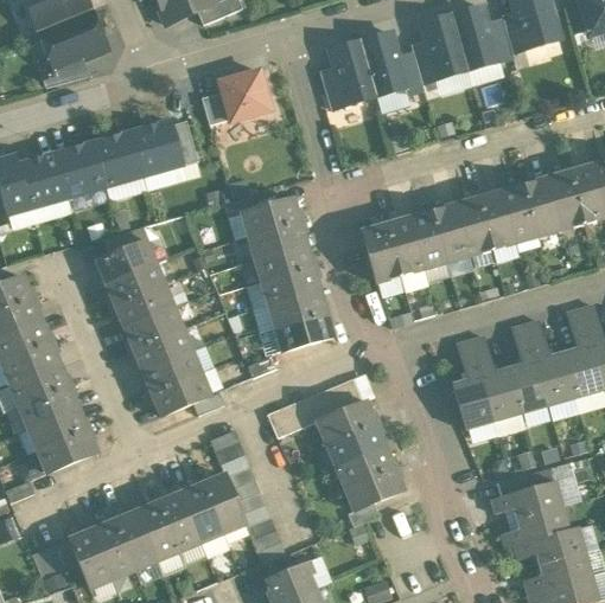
[(25,0),(39,31),(91,10),(87,0),(25,0)]
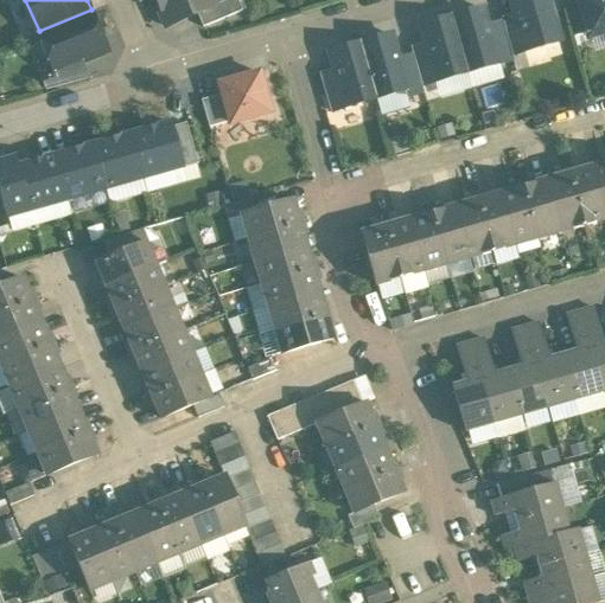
[(157,0),(167,24),(198,11),(216,4),(216,2),(215,0),(157,0)]
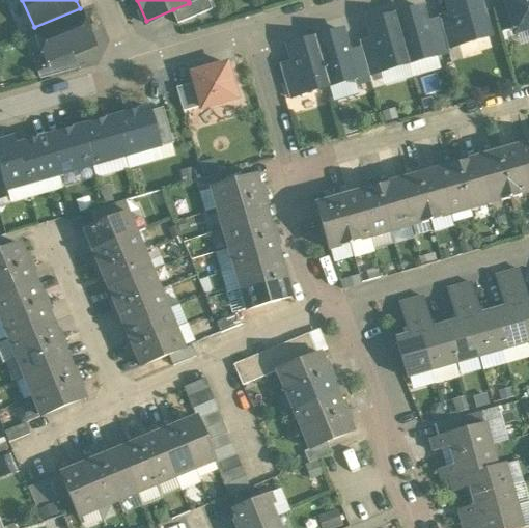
[(189,3),(173,9),(178,22),(213,7),(210,0),(193,0),(189,2),(189,3)]
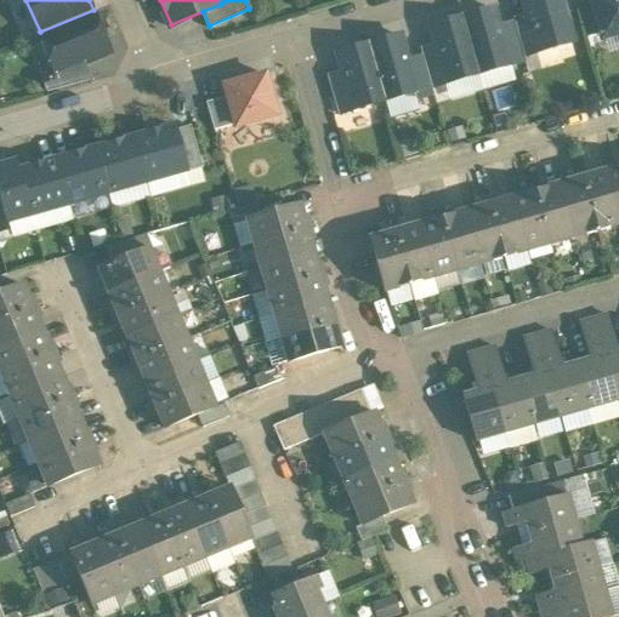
[(526,0),(529,15),(539,50),(574,39),(562,0),(526,0)]
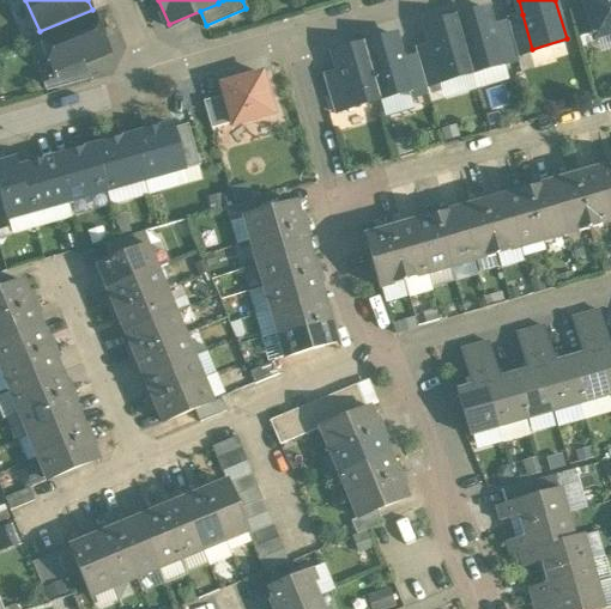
[(585,0),(586,4),(594,31),(596,36),(610,31),(610,0),(585,0)]
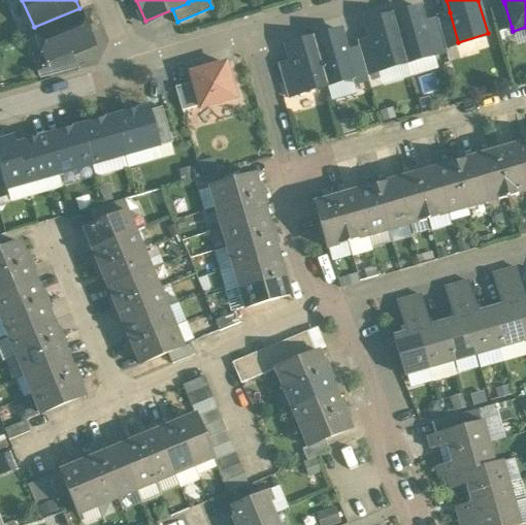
[(504,3),(493,6),(499,30),(512,27),(504,3)]
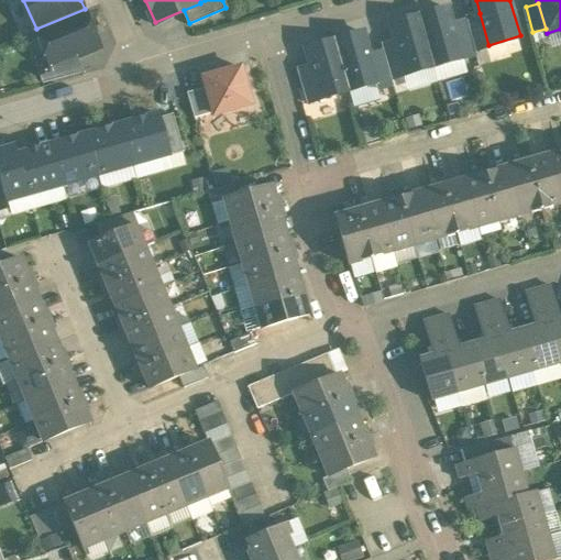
[(449,6),(420,14),(435,65),(463,56),(453,21),(449,6)]
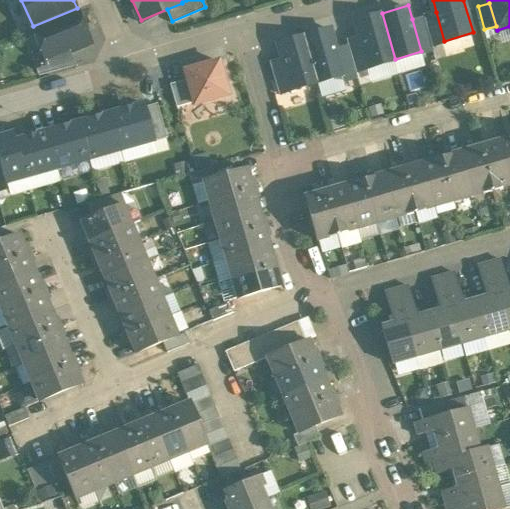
[(77,8),(33,26),(46,58),(47,60),(70,50),(91,41),(77,8)]
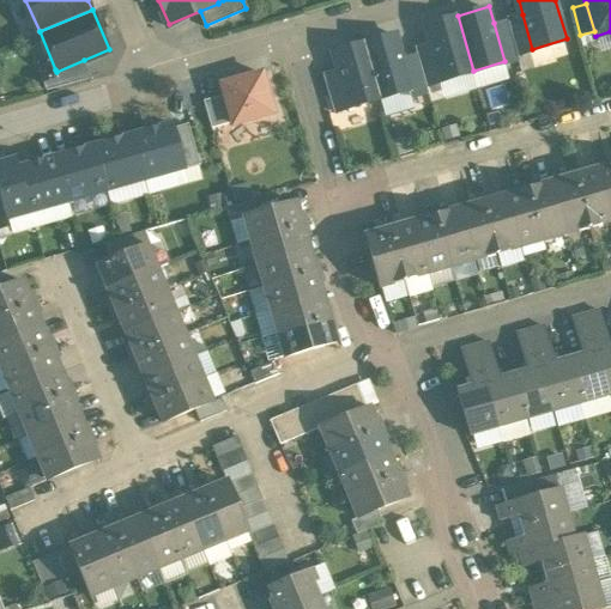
[(522,14),(508,19),(518,53),(532,49),(522,14)]
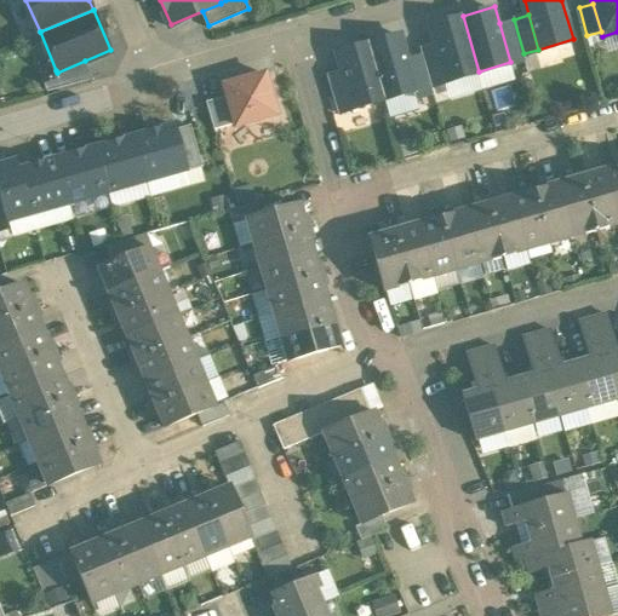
[(479,72),(463,16),(431,24),(436,41),(447,80),(479,72)]
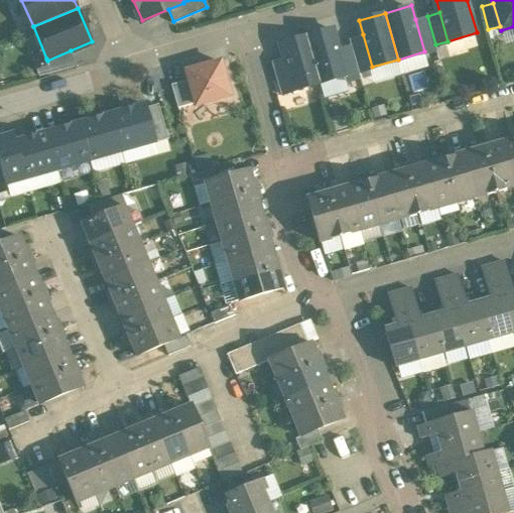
[(427,16),(415,19),(424,51),(436,48),(435,44),(427,16)]
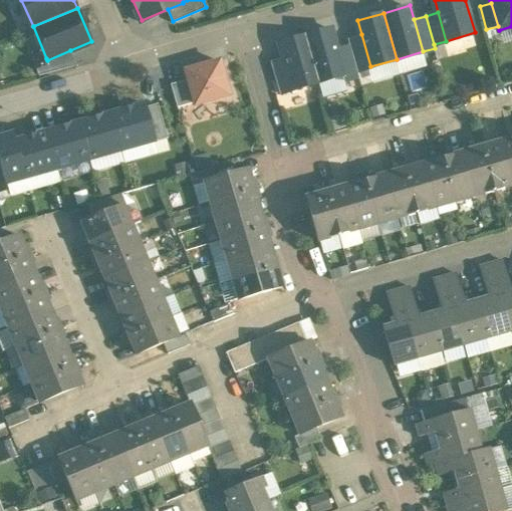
[(332,27),(306,35),(319,81),(343,74),(345,73),(337,47),(332,27)]
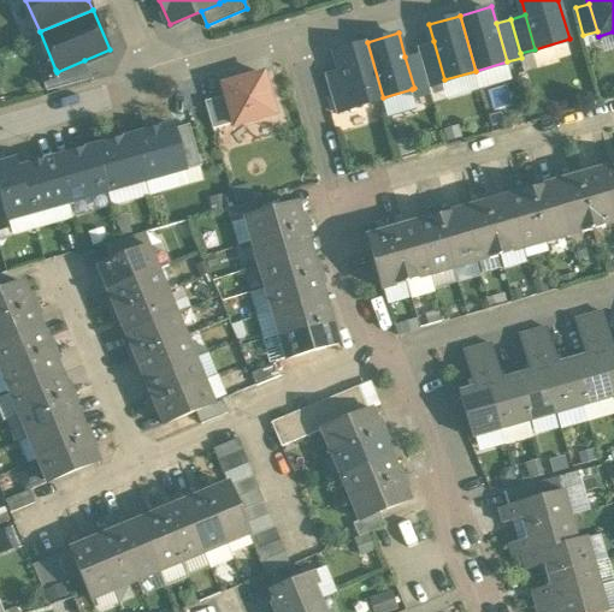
[(434,41),(418,46),(420,53),(430,84),(444,79),(434,41)]
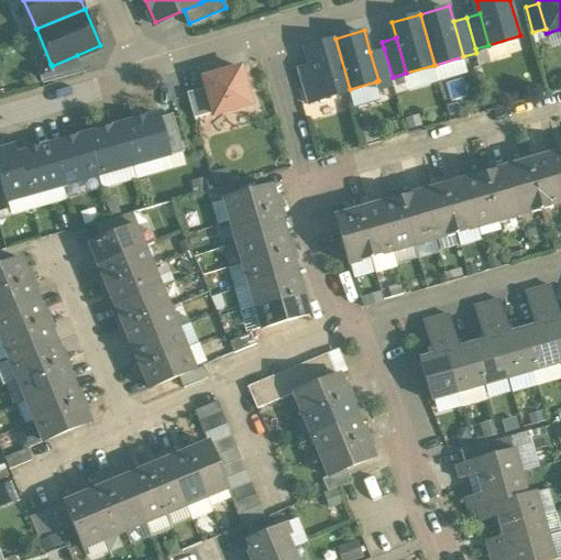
[(336,39),(307,46),(311,62),(322,97),(350,89),(336,39)]
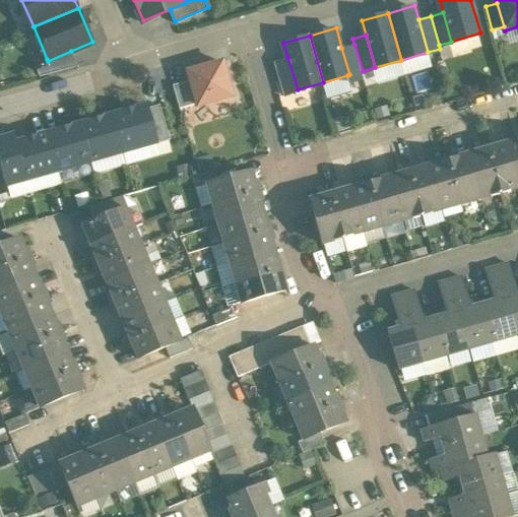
[(354,45),(341,48),(349,74),(347,75),(349,81),(364,77),(363,71),(354,45)]
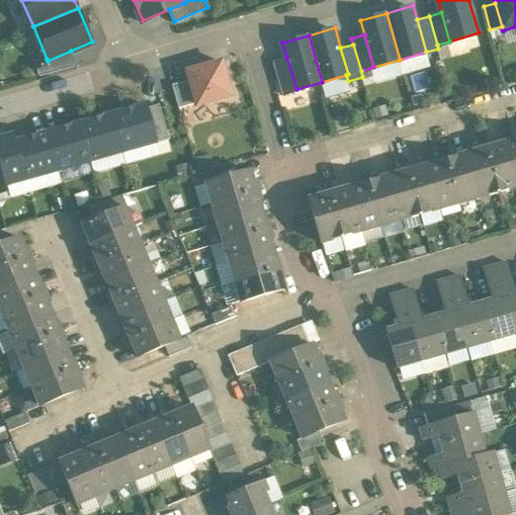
[(71,51),(48,61),(47,59),(35,64),(39,74),(76,64),(71,51)]
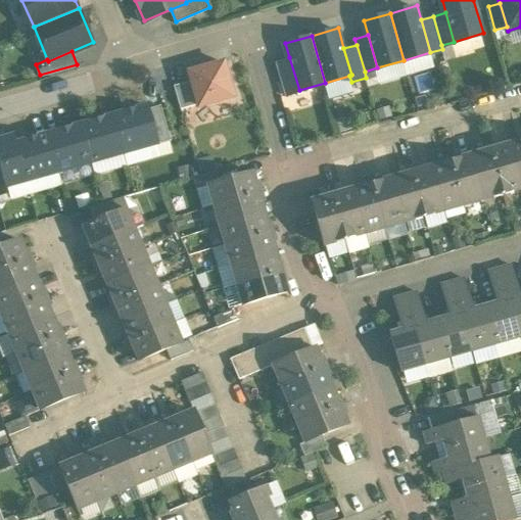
[(289,57),(276,61),(286,94),(299,90),(289,57)]
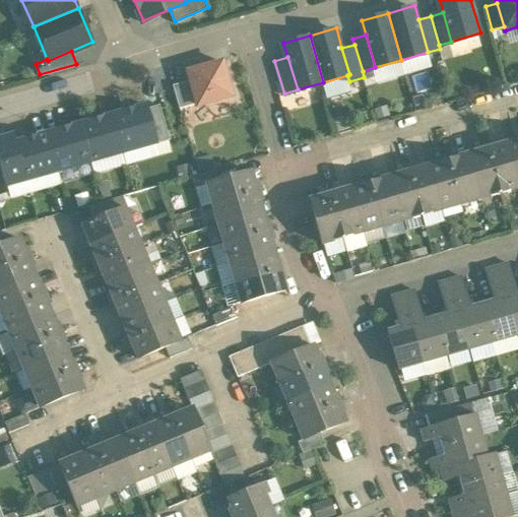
[(222,60),(189,70),(191,78),(198,103),(198,105),(233,94),(222,60)]
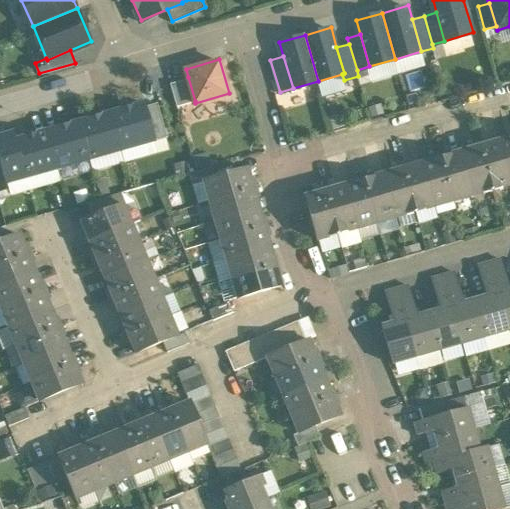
[(188,77),(171,83),(177,106),(195,101),(188,77)]
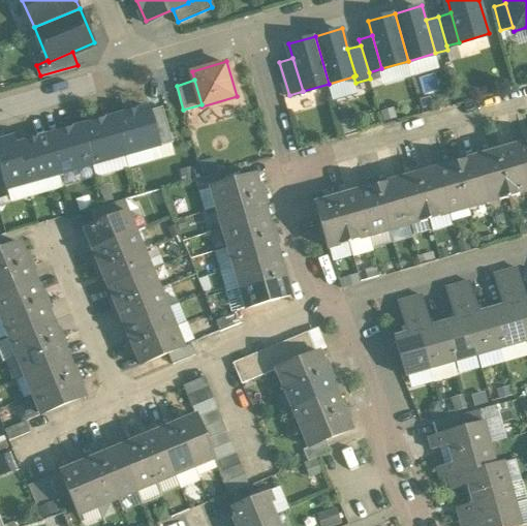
[(149,105),(115,115),(126,154),(160,145),(150,109),(149,105)]
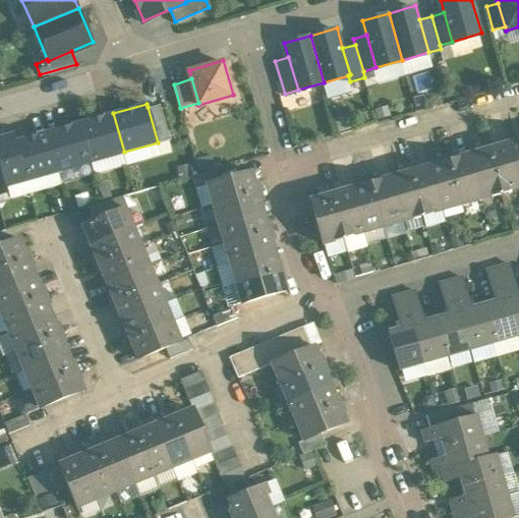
[(161,104),(148,107),(158,142),(171,138),(161,104)]
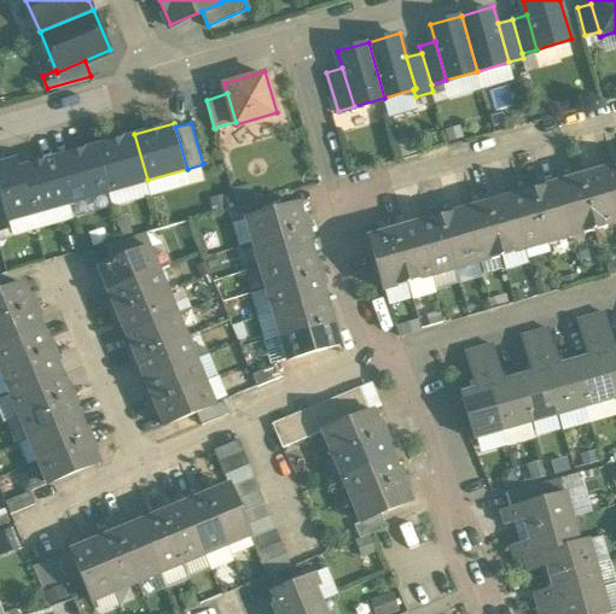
[(134,134),(96,145),(109,191),(147,180),(134,134)]
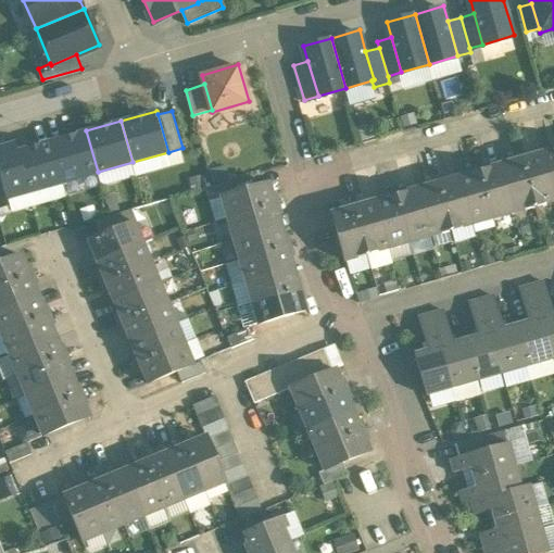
[(86,130),(51,140),(63,183),(98,172),(86,130)]
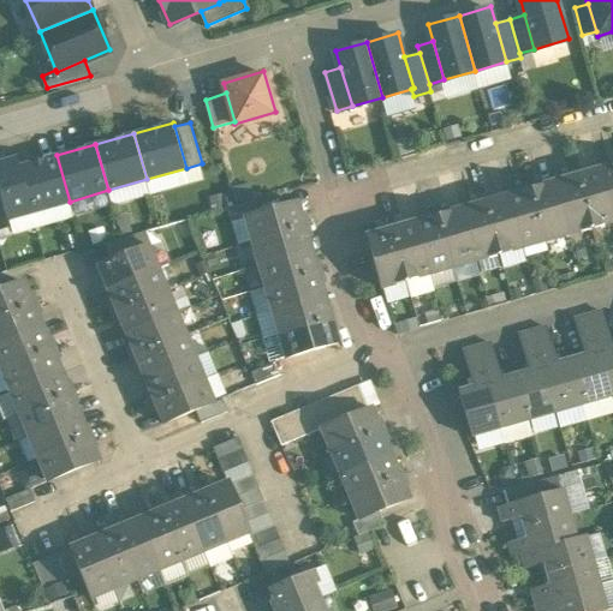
[(57,155),(18,166),(31,211),(31,213),(70,202),(57,155)]
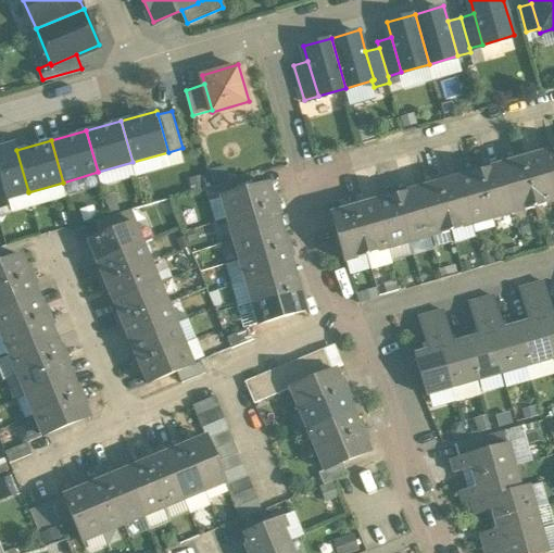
[(14,142),(0,146),(0,168),(9,198),(28,191),(16,150),(14,142)]
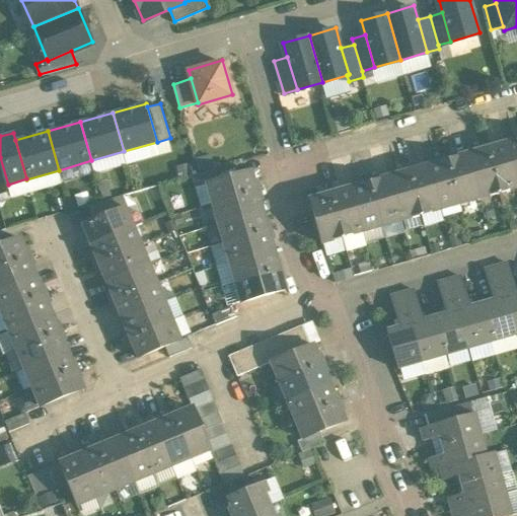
[(516,139),(506,142),(516,178),(516,139)]
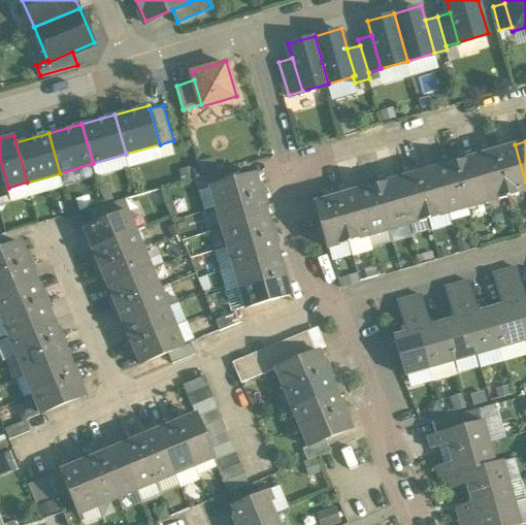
[(515,144),(495,150),(507,194),(525,190),(525,182),(515,144)]
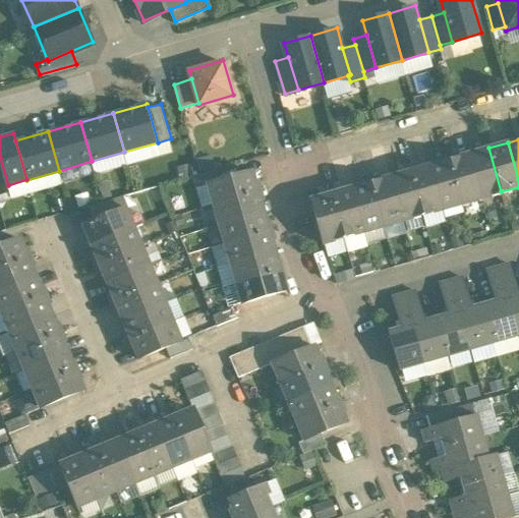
[(488,148),(469,154),(481,197),(501,191),(488,148)]
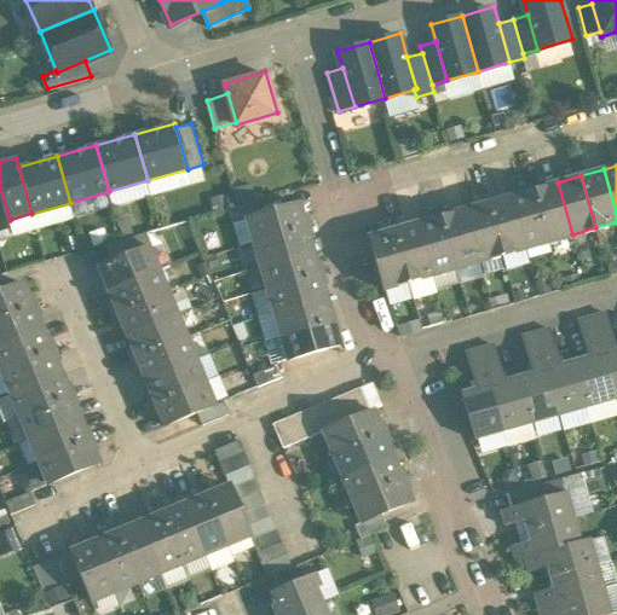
[(558,183),(535,189),(549,241),(572,235),(558,183)]
